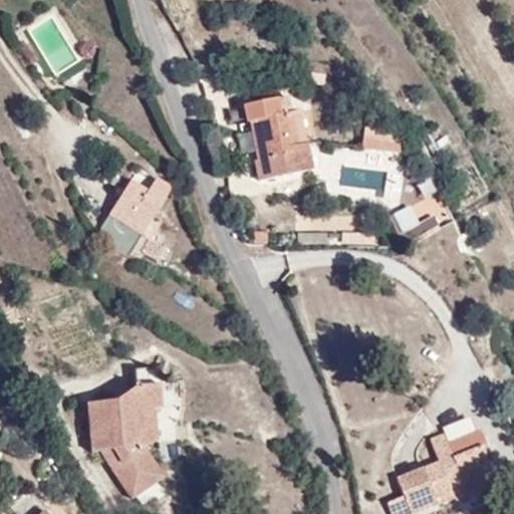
[(299,154),(278,96),(261,103),(254,87),(216,103),(222,121),(234,116),(245,150),(238,154),(245,175),(299,154)]
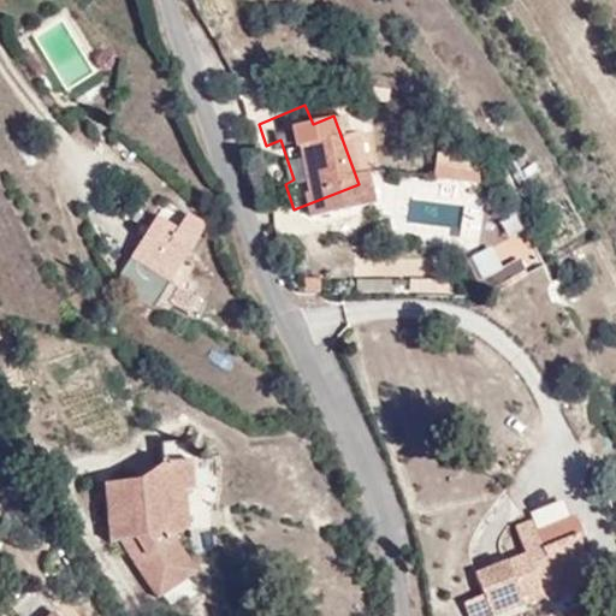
[(457,193),(461,164),(426,160),(422,188),(457,193)]
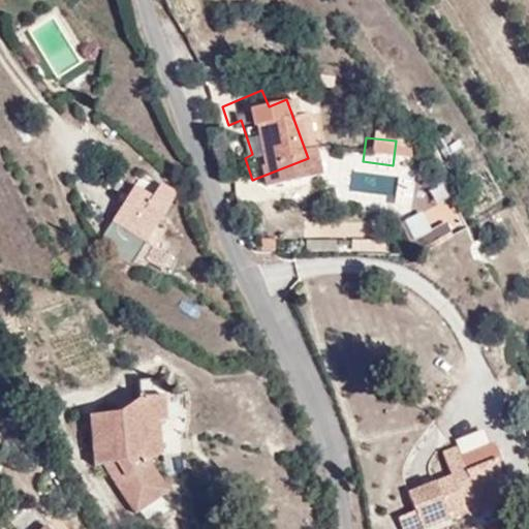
[(131,262),(182,200),(163,184),(144,206),(130,193),(97,232),(131,262)]
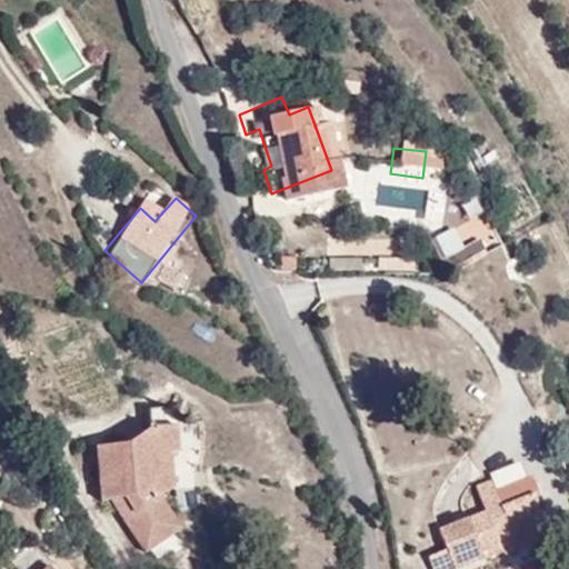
[(478,267),(470,248),(457,252),(463,272),(478,267)]
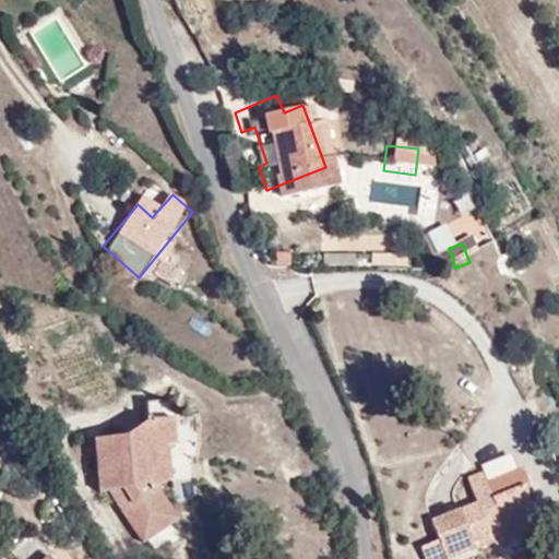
[(323,252),(323,264),(405,266),(405,253),(323,252)]
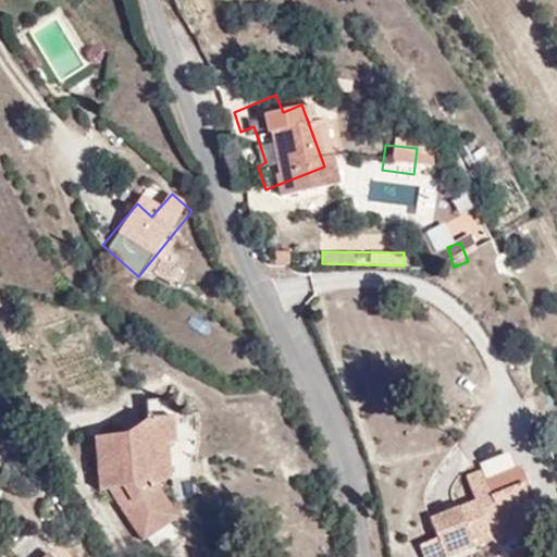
[(474,279),(468,261),(454,267),(460,285),(474,279)]
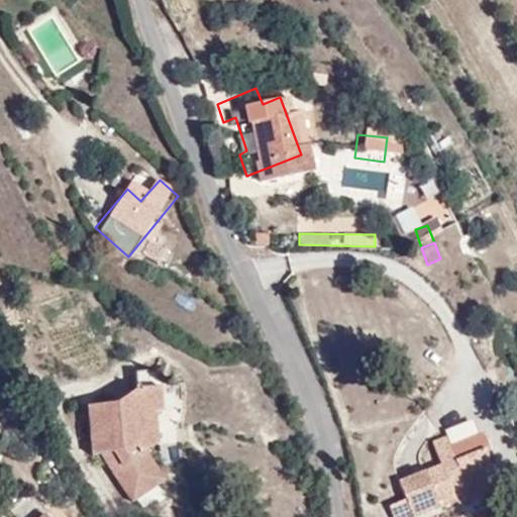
[(115,404),(86,406),(91,454),(100,453),(131,501),(163,481),(143,452),(149,447),(146,411),(152,410),(161,410),(159,388),(137,389),(115,404)]
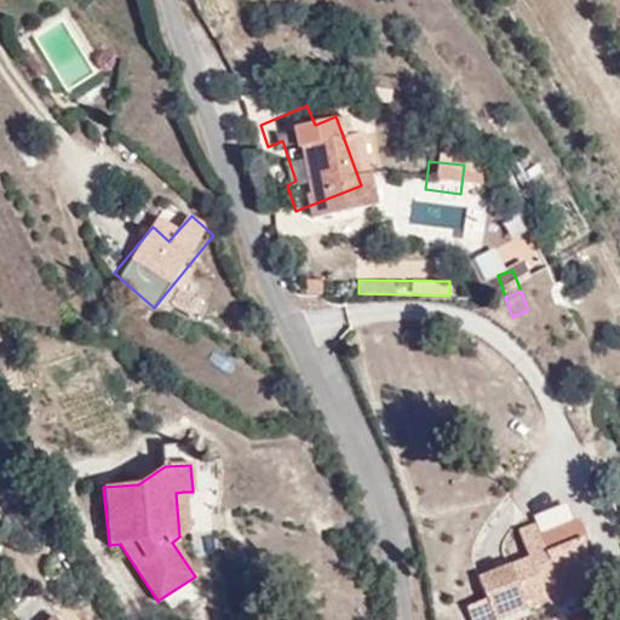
[(187,529),(183,492),(176,493),(179,537),(187,529)]
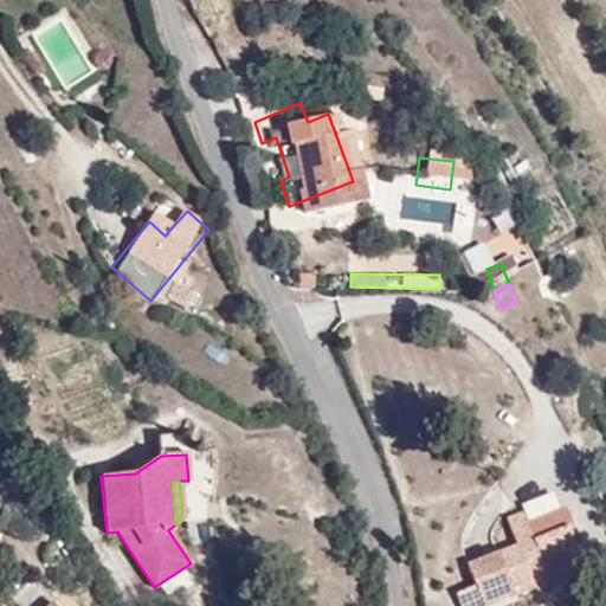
[(515,605),(529,600),(524,588),(571,569),(566,556),(574,553),(561,521),(528,534),(522,522),(502,530),(508,547),(509,555),(463,574),(472,598),(452,605),(515,605)]
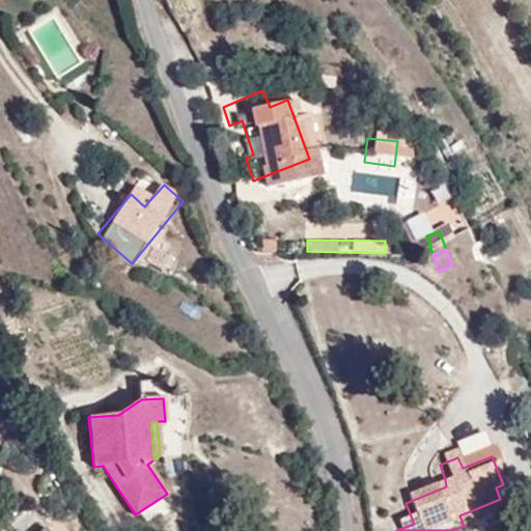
[(464,526),(504,510),(500,499),(459,515),(464,526)]
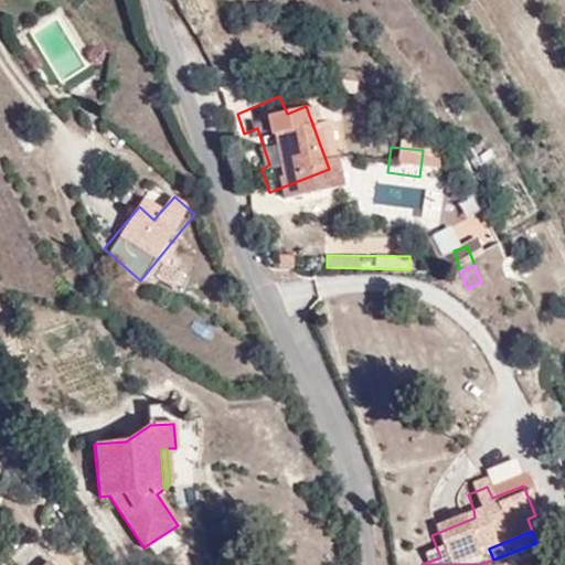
[(48,564),(24,534),(10,546),(16,553),(0,564),(48,564)]
